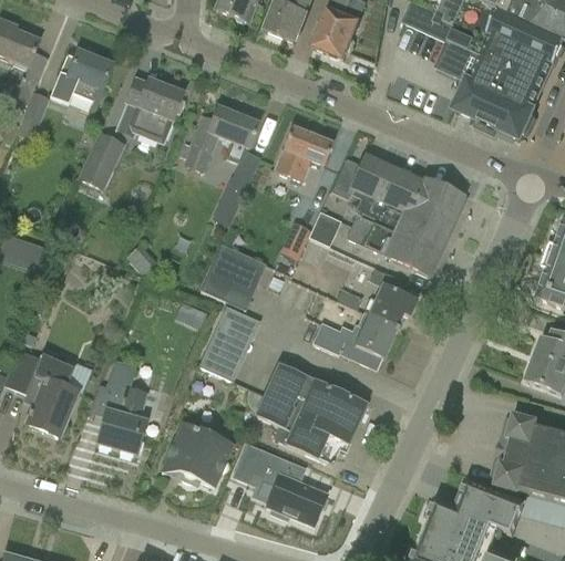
[(222,0),(219,8),(253,21),(260,0),(222,0)]
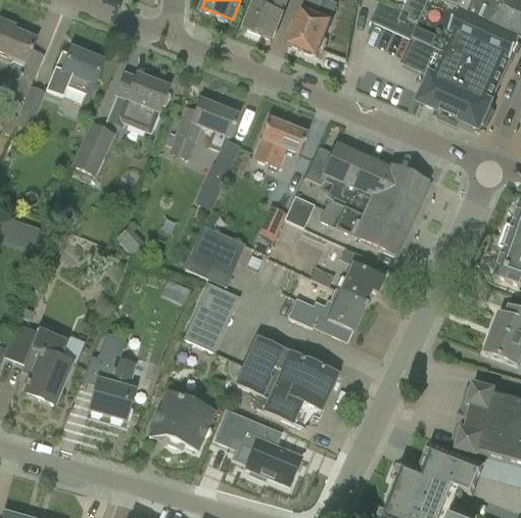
[(271,0),(270,4),(261,0),(258,0),(247,28),(274,38),(288,0),(271,0)]
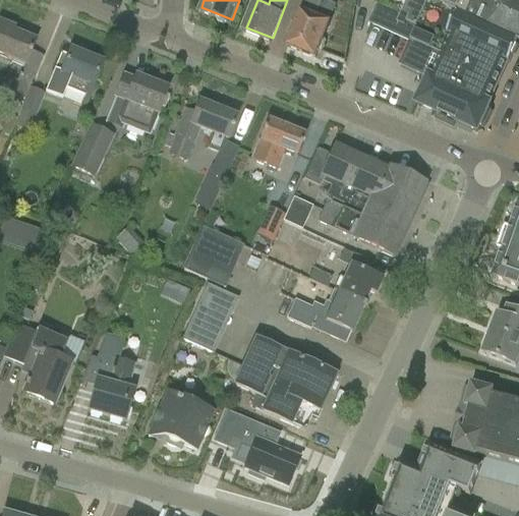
[(306,0),(303,8),(299,18),(298,19),(292,33),(293,33),(290,43),(318,54),(332,19),(316,13),(322,0),(306,0)]
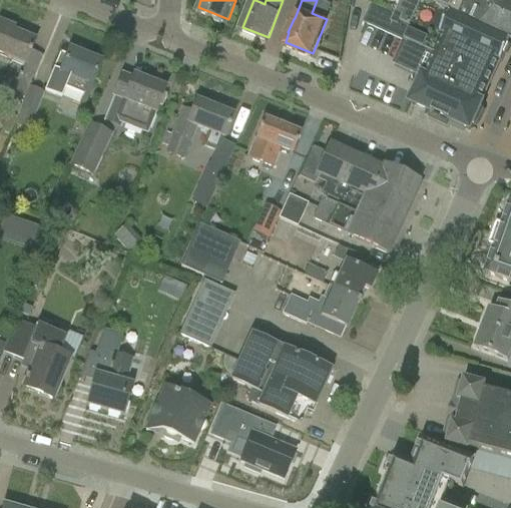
[(501,66),(510,42),(510,36),(459,13),(433,0),(374,0),(374,1),(374,2),(375,2),(368,19),(436,50),(426,71),(424,70),(411,98),(473,126),(486,98),(484,97),(499,65),(501,66)]
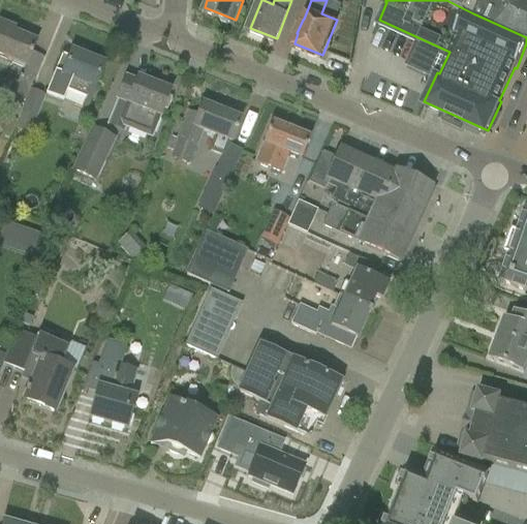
[(446,0),(473,13),(526,37),(526,0),(446,0)]
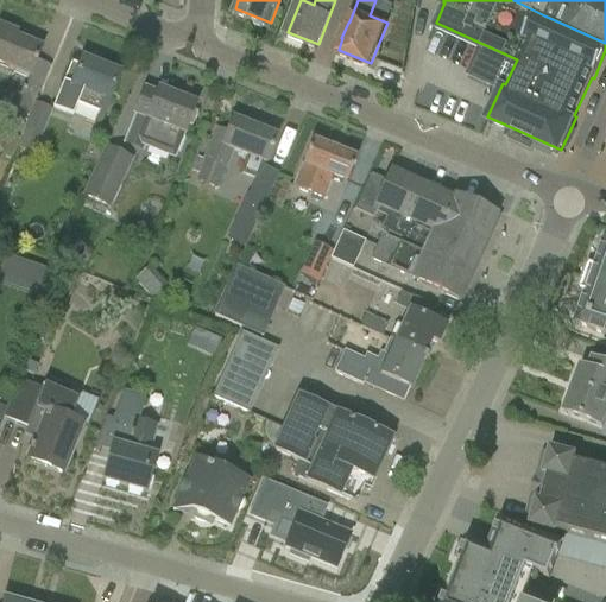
[(2,20),(0,24),(0,59),(31,73),(43,43),(18,32),(20,27),(2,20)]
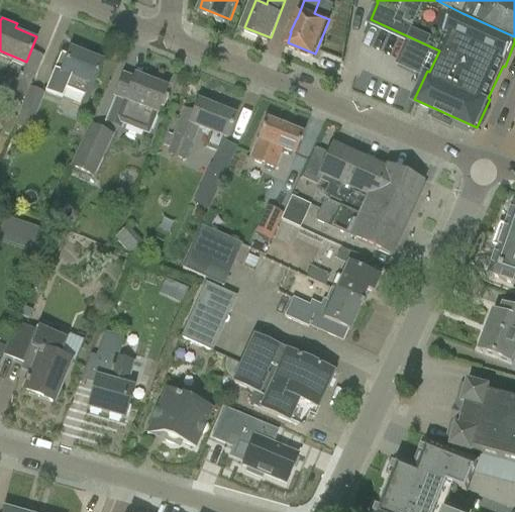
[(73,45),(70,53),(63,50),(47,88),(64,95),(67,85),(87,93),(82,104),(85,105),(94,82),(103,59),(73,45)]
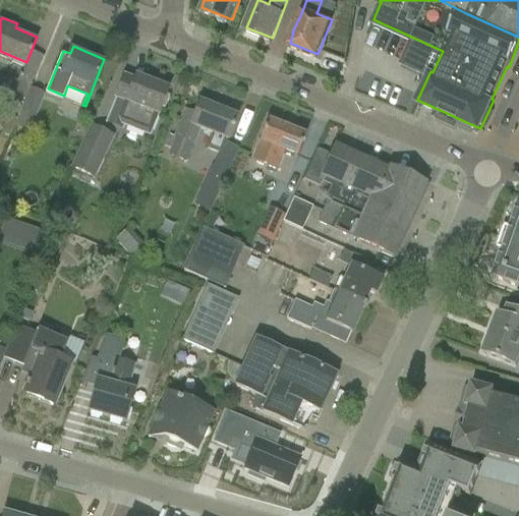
[(25,95),(34,76),(21,71),(13,90),(14,91),(14,92),(7,90),(2,103),(18,110),(24,95),(25,95)]
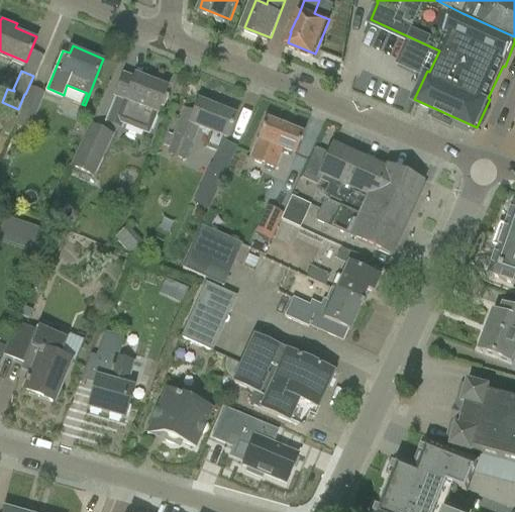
[(125,72),(111,108),(107,118),(123,125),(125,122),(149,131),(158,109),(168,84),(137,72),(135,76),(125,72)]
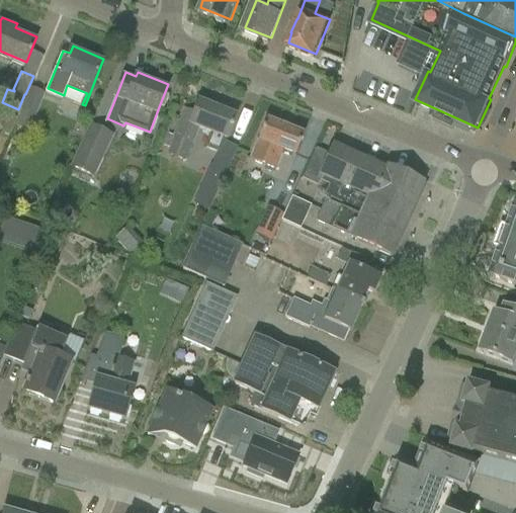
[(31,129),(47,89),(31,83),(16,123),(31,129)]
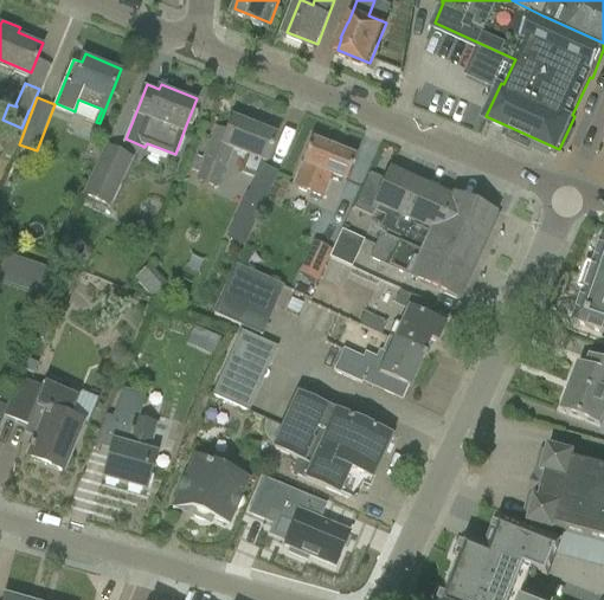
[(241,168),(256,174),(262,161),(264,162),(265,157),(269,159),(280,131),(259,124),(261,122),(256,118),(251,118),(250,121),(233,114),(229,127),(219,123),(206,156),(199,153),(194,166),(200,168),(198,176),(218,184),(233,144),(248,150),(241,168)]
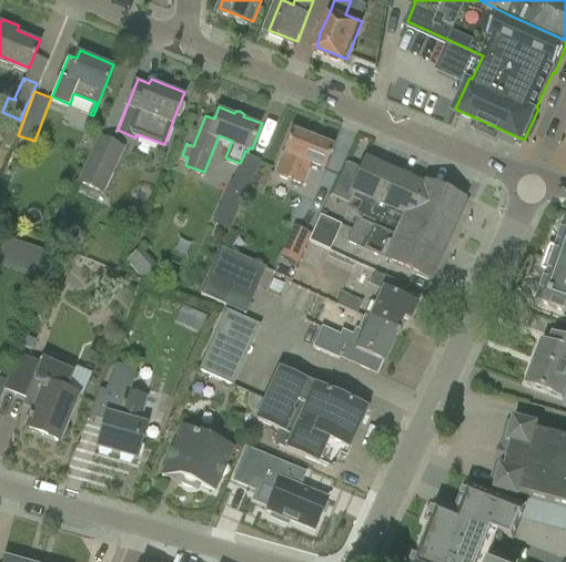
[(0,140),(11,144),(19,125),(2,119),(0,123),(0,140)]
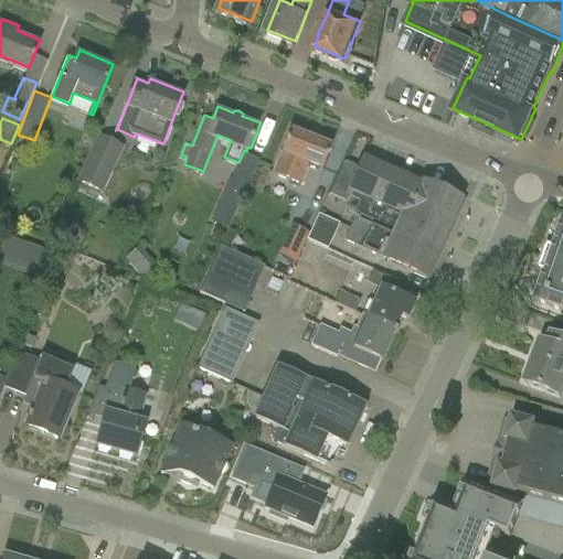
[(291,125),(283,148),(274,169),(301,180),(310,159),(324,164),(332,141),(291,125)]
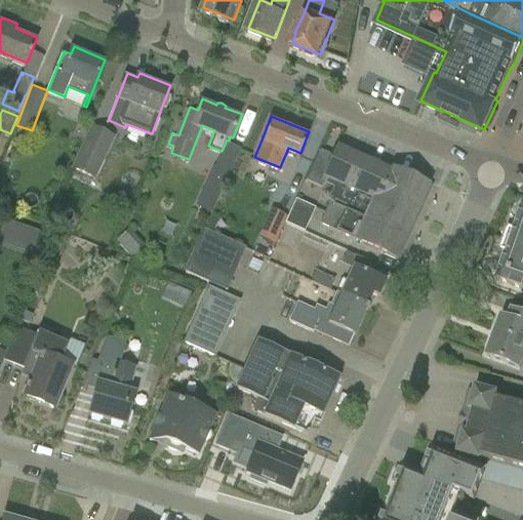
[(96,176),(108,153),(83,142),(72,165),(96,176)]
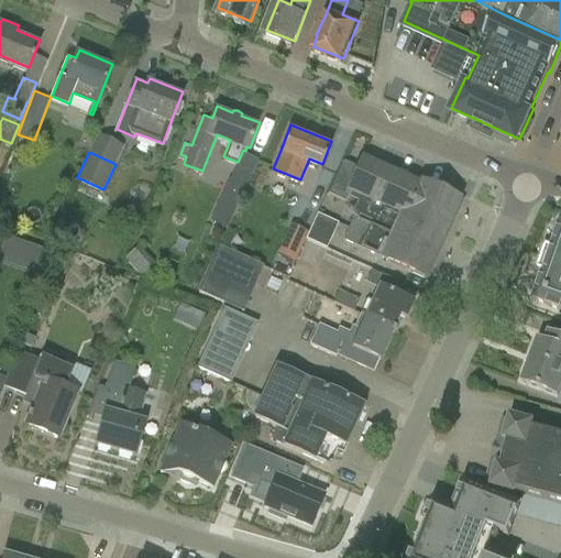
[(420,181),(374,159),(364,154),(360,164),(344,157),(329,190),(347,198),(350,193),(359,196),(353,208),(394,227),(393,229),(354,212),(344,233),(343,236),(382,252),(426,273),(441,238),(461,196),(421,177),(420,181)]
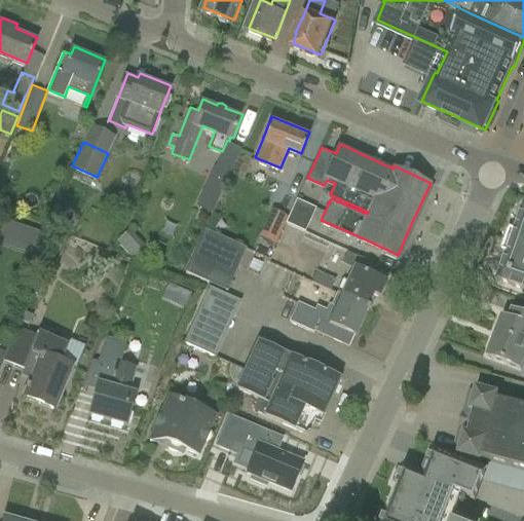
[(214,210),(232,171),(217,164),(215,164),(197,203),(214,210)]
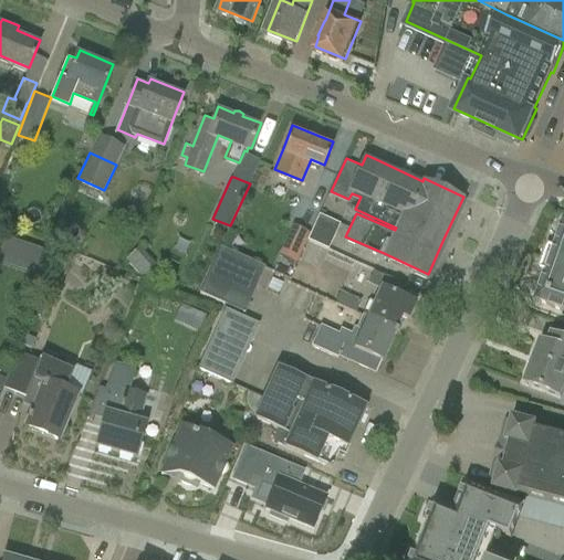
[(334,244),(345,218),(325,209),(313,235),(334,244)]
